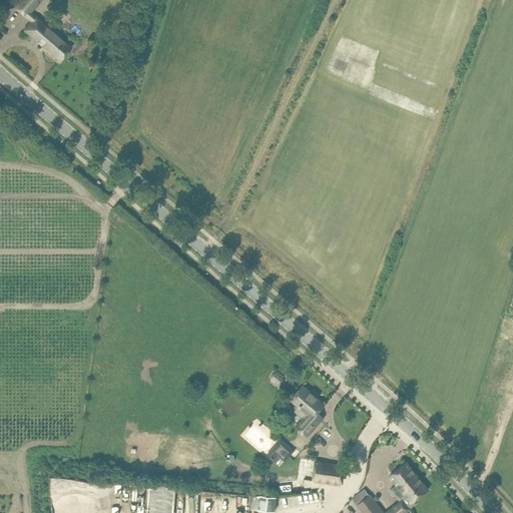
[(42,0),(19,0),(14,7),(27,19),(42,0)]
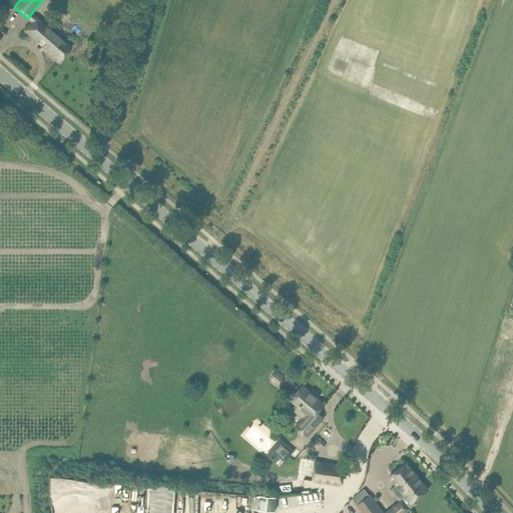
[(54,32),(36,16),(25,29),(25,28),(24,29),(60,60),(71,47),(59,37),(61,36),(60,34),(57,31),(55,31),(54,32)]
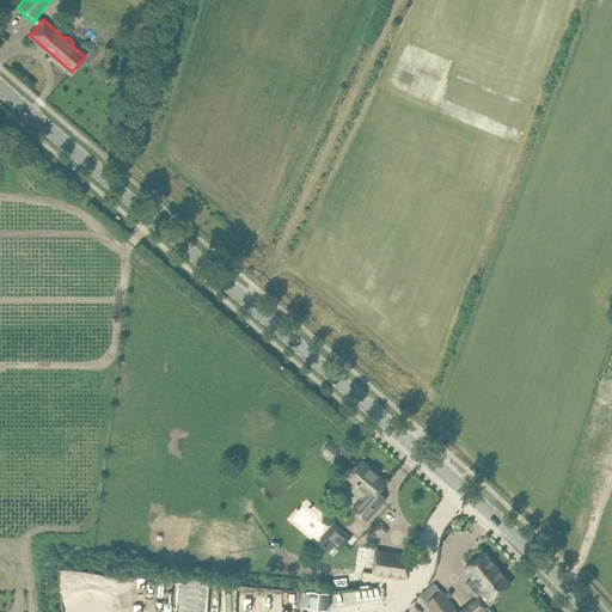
[(353,470),(348,476),(355,482),(348,489),(361,500),(356,506),(369,516),(383,501),(375,496),(379,493),(386,484),(360,461),(353,470)]
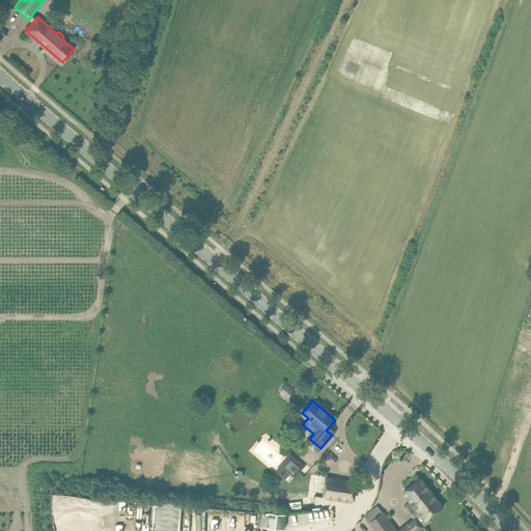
[(280,466),(276,470),(283,477),(287,472),(290,474),(295,478),(300,472),(305,466),(290,453),(280,466)]
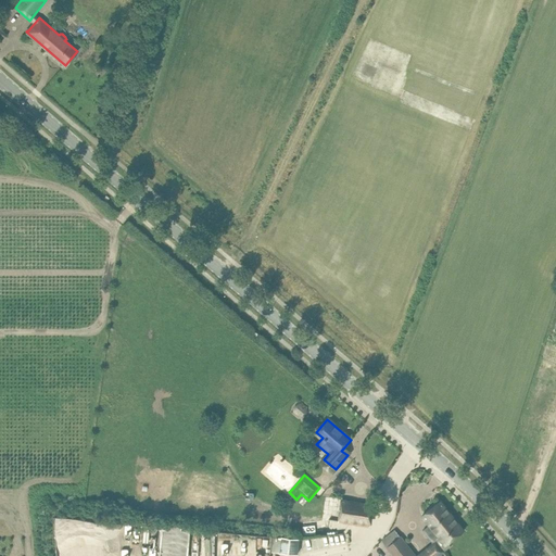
[(339,520),(339,522),(367,527),(368,525),(371,525),(374,505),(371,505),(371,504),(342,500),(339,520)]
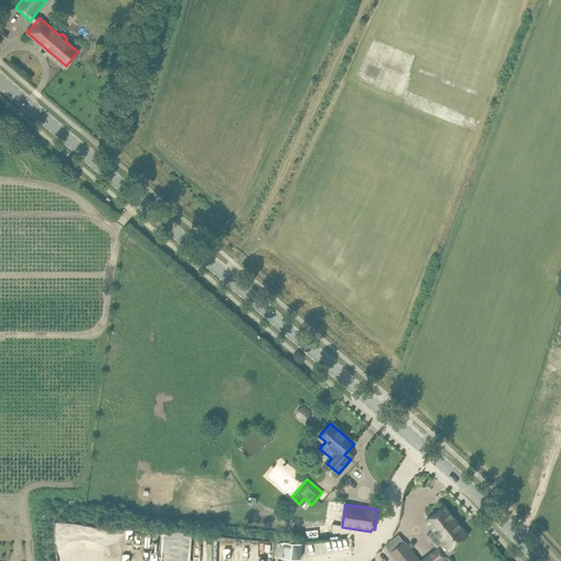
[(398,534),(385,545),(390,552),(397,560),(442,560),(443,560),(448,557),(455,551),(453,548),(468,536),(444,506),(426,521),(433,529),(426,535),(437,549),(422,560),(420,560),(404,541),(398,534)]
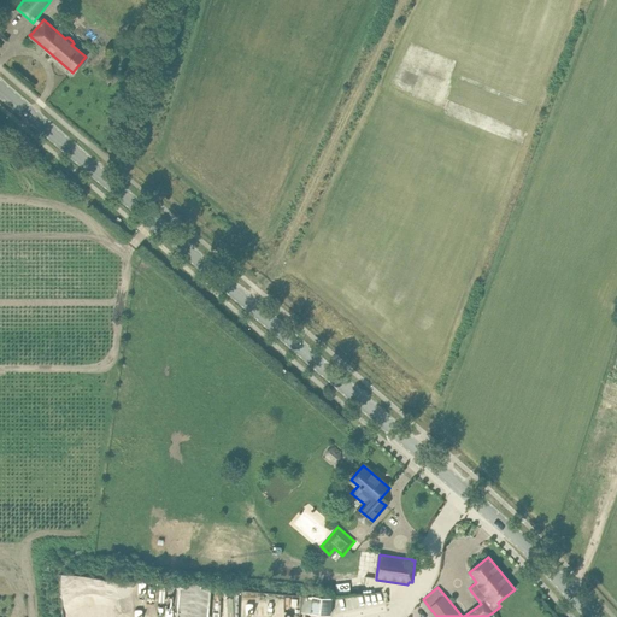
[(330,615),(331,604),(333,598),(312,595),(310,613),(330,615)]
